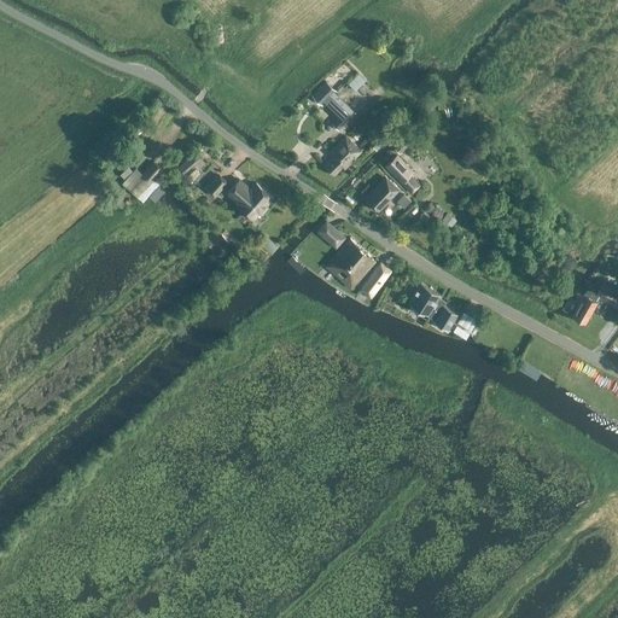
[(349,94),(366,81),(357,71),(340,85),(349,94)]
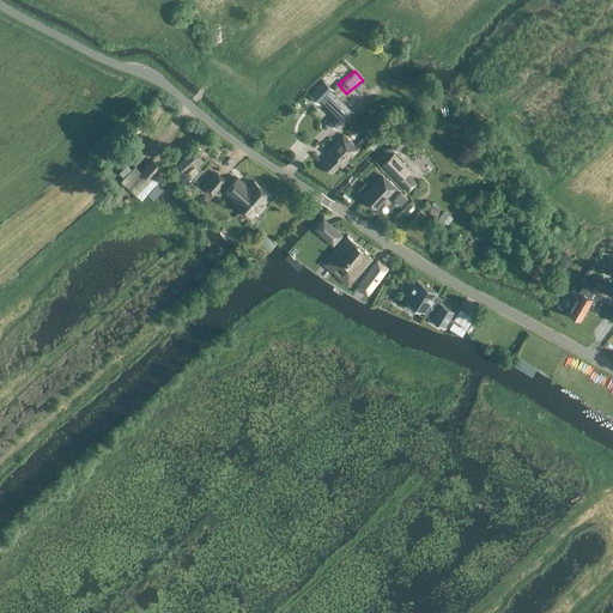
[(309,95),(319,103),(333,119),(329,122),(337,129),(353,113),(334,91),(323,80),(309,95)]
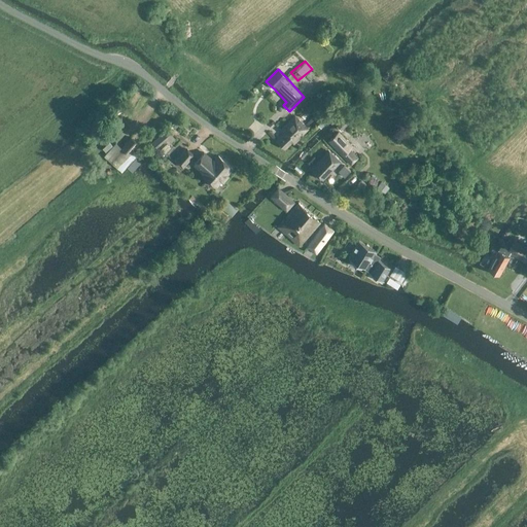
[(284,135),(277,142),(284,149),(291,142),(293,143),(307,129),(294,116),(280,131),(284,135)]
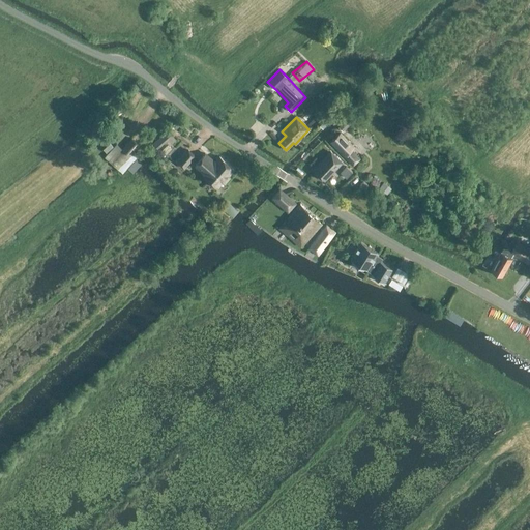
[(168,131),(153,144),(157,149),(172,137),(168,131)]
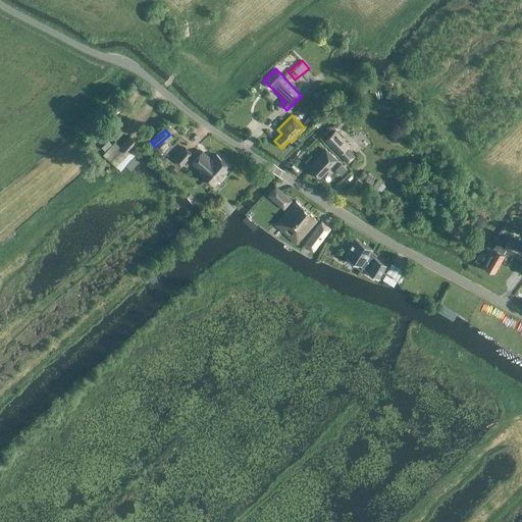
[(196,140),(204,140),(205,129),(197,129),(196,140)]
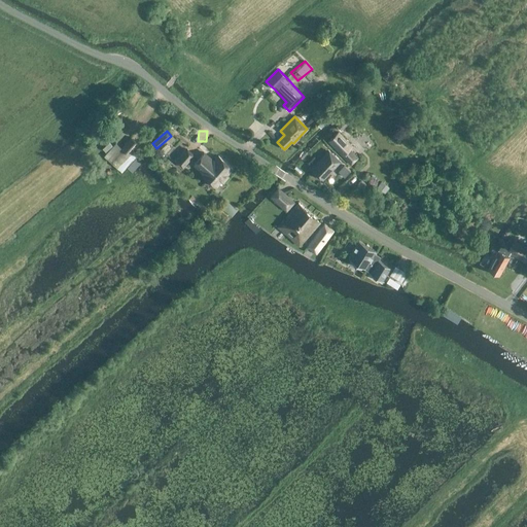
[(351,165),(357,157),(347,147),(350,145),(337,133),(327,142),(351,165)]
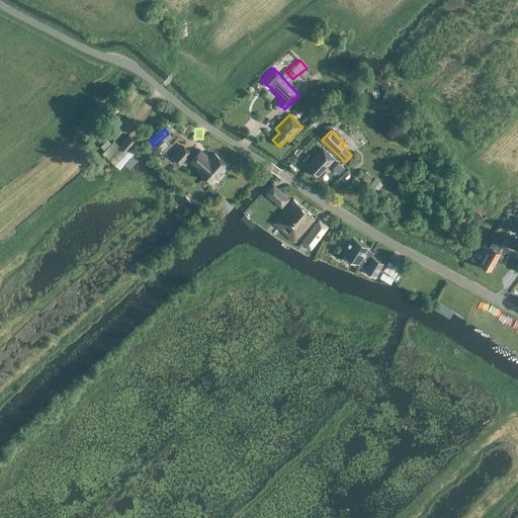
[(130,135),(118,148),(126,155),(139,143),(130,135)]
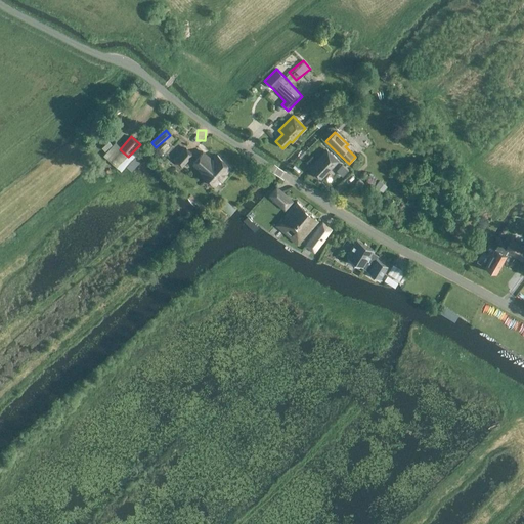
[(176,161),(182,166),(192,154),(186,148),(176,161)]
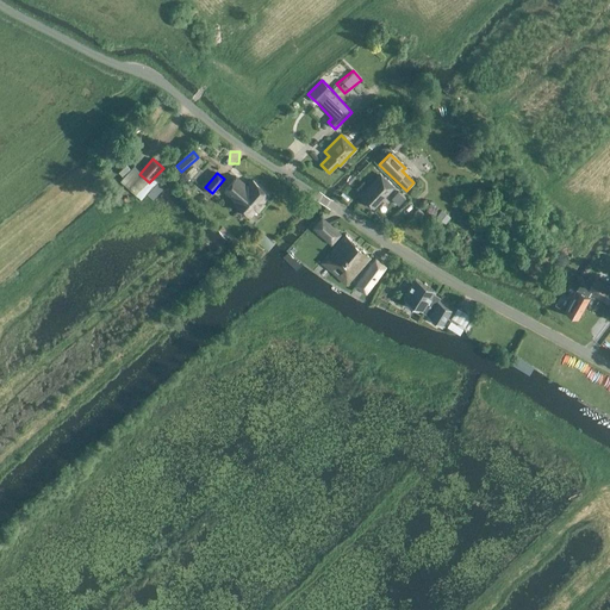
[(362,195),(373,207),(393,187),(381,175),(362,195)]
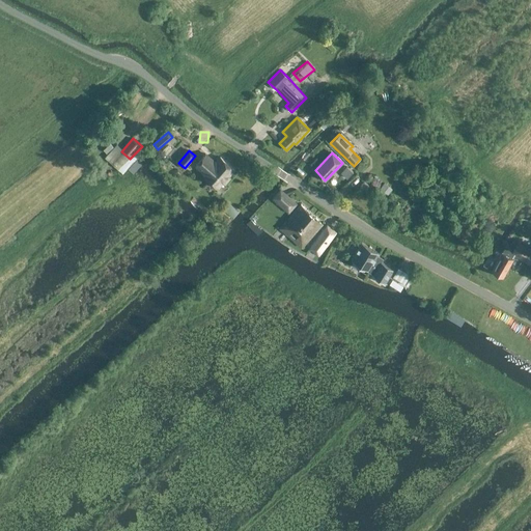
[(205,154),(195,165),(205,174),(203,175),(218,188),(223,183),(225,184),(230,177),(228,176),(234,169),(221,157),(216,163),(205,154)]
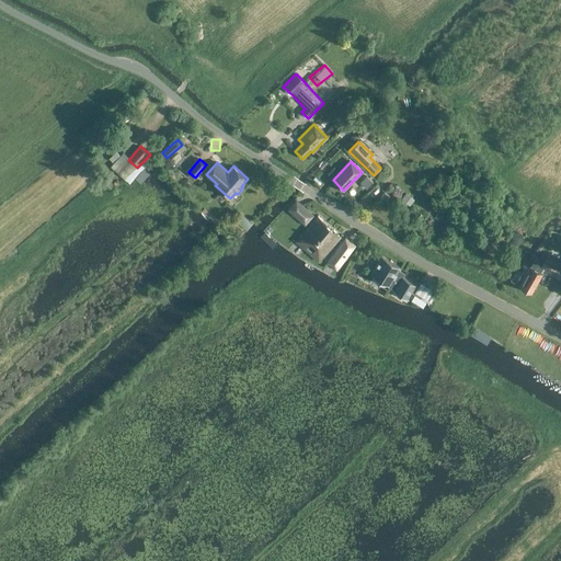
[(367,189),(373,182),(366,176),(361,183),(367,189)]
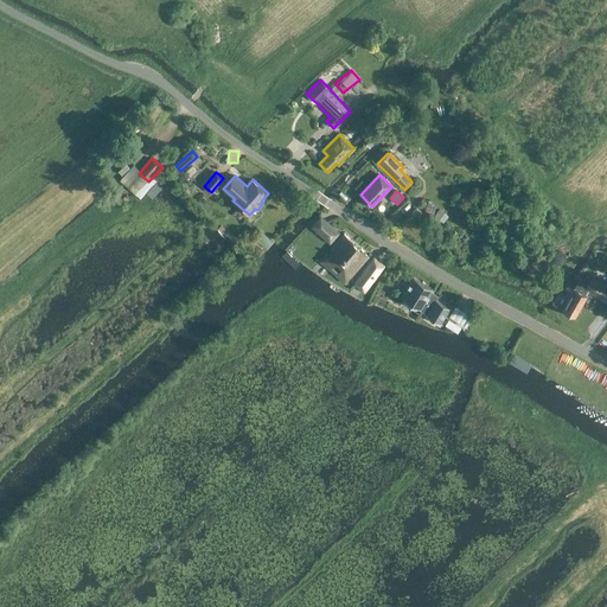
[(397,219),(404,211),(397,205),(391,213),(397,219)]
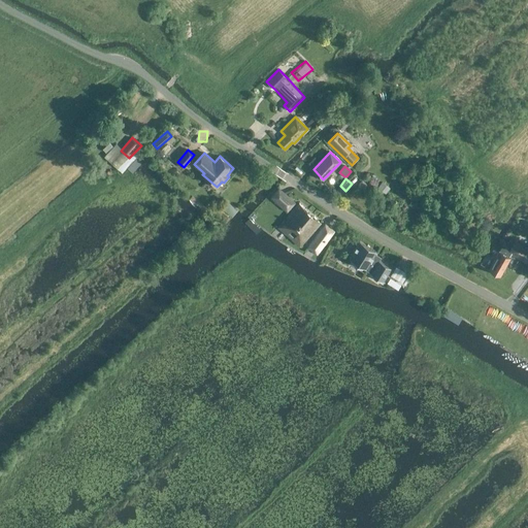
[(290,208),(295,202),(285,193),(279,199),(290,208)]
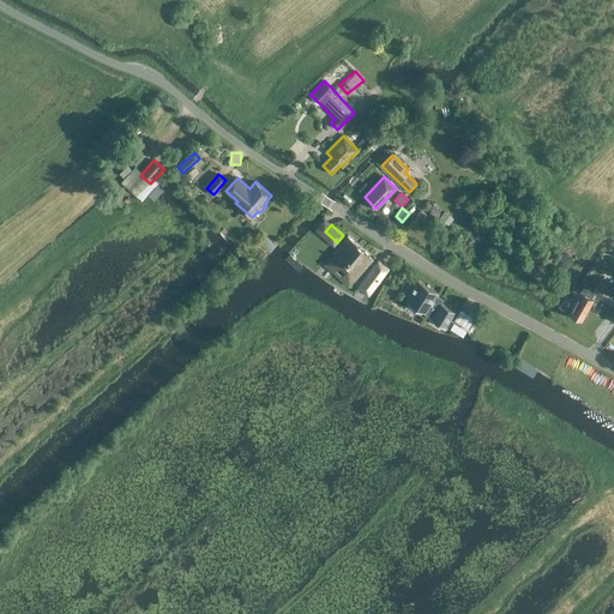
[(307,241),(318,257),(330,247),(319,233),(307,241)]
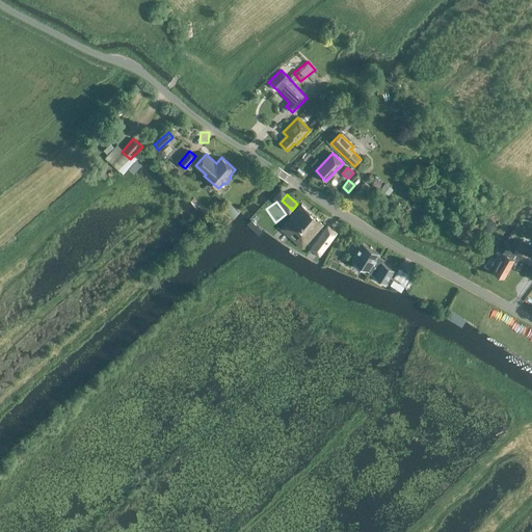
[(233,216),(237,211),(230,205),(225,210),(233,216)]
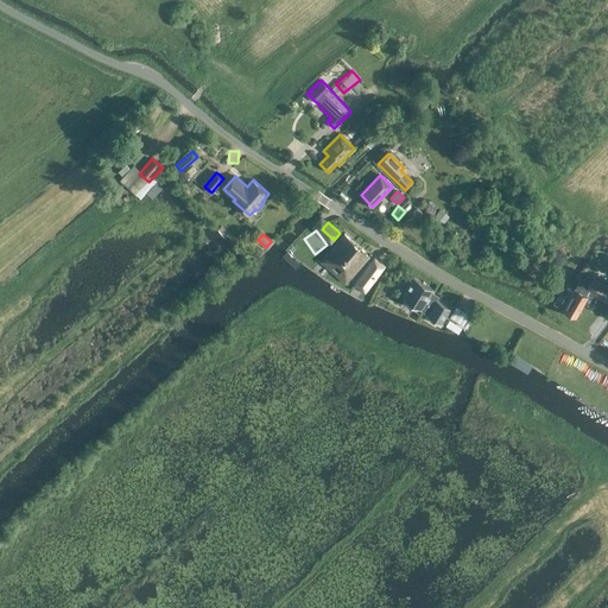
[(369,257),(344,235),(320,263),(346,284),(369,257)]
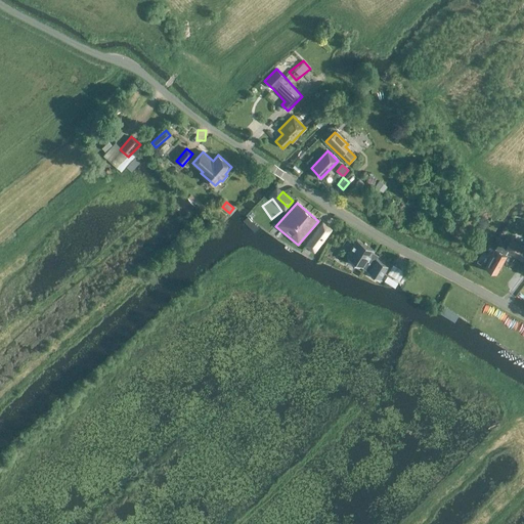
[(254,225),(248,218),(244,221),(251,228),(254,225)]
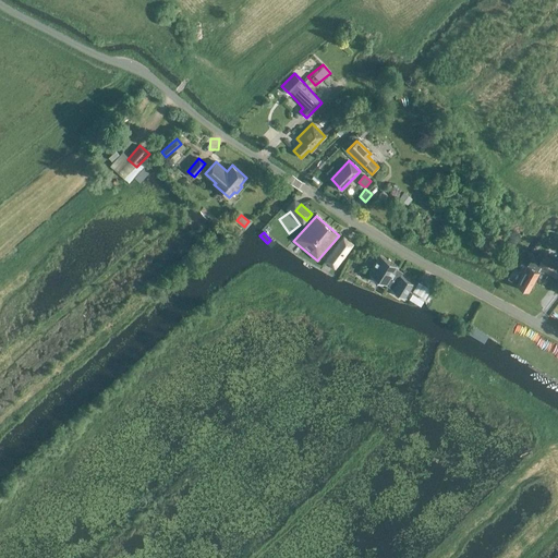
[(336,269),(355,245),(346,237),(326,261),(336,269)]
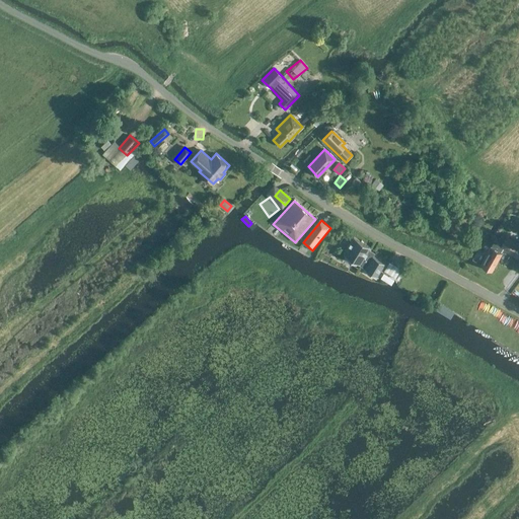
[(462,241),(469,245),(476,235),(469,231),(462,241)]
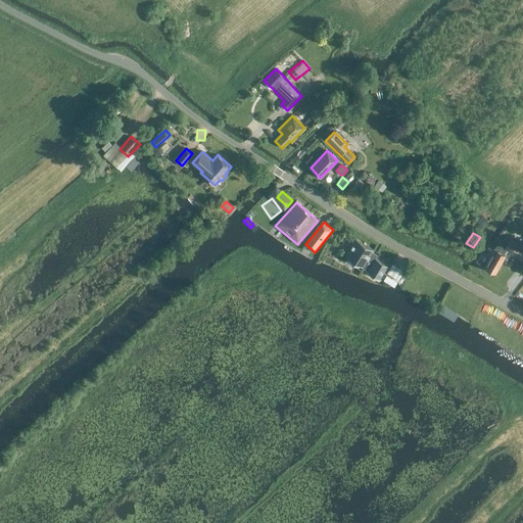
[(345,255),(348,257),(347,259),(359,267),(360,265),(368,270),(367,271),(369,272),(368,274),(377,279),(378,278),(380,279),(388,266),(370,254),(373,249),(357,239),(345,255)]
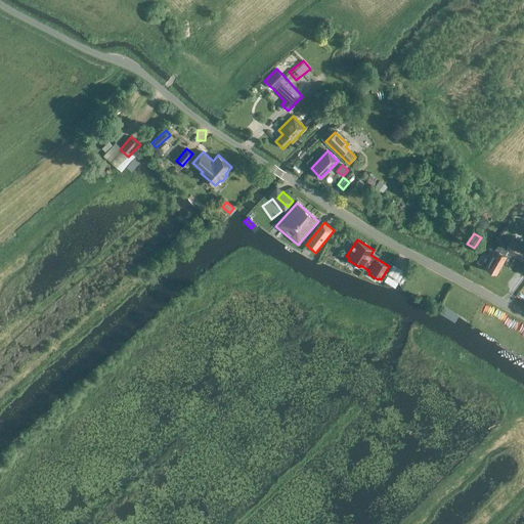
[(485,268),(496,274),(506,255),(503,254),(505,251),(520,259),(523,252),(523,247),(511,241),(508,247),(498,243),(485,268)]
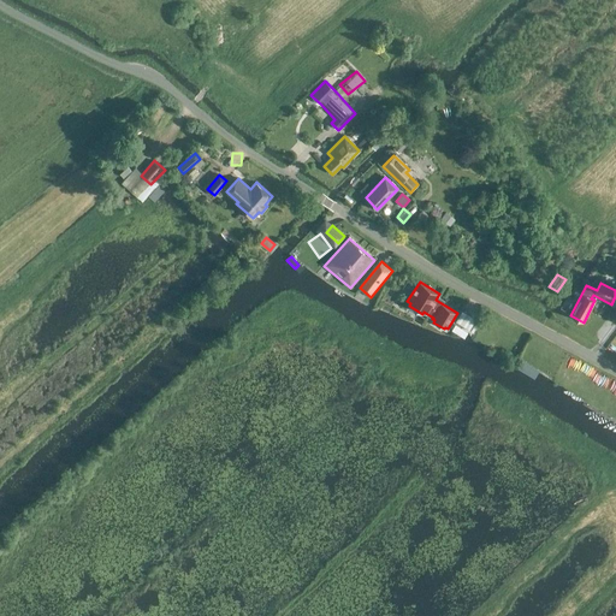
[(598,390),(608,394),(612,379),(603,377),(598,390)]
